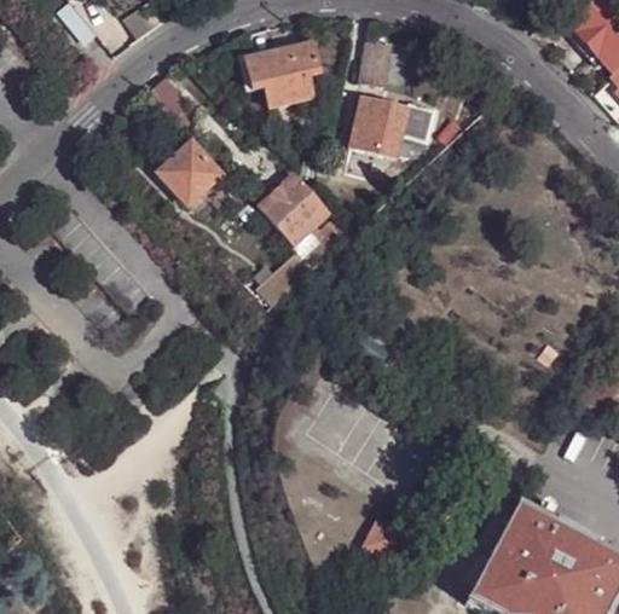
[(618,11),(608,0),(596,0),(577,18),(568,25),(601,63),(603,64),(618,48),(618,11)]
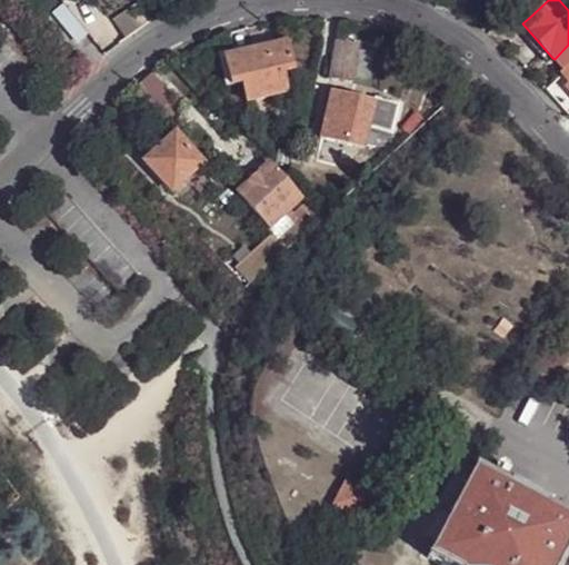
[(522,23),(530,17),(529,15),(516,27),(548,62),(552,58),(522,23)]
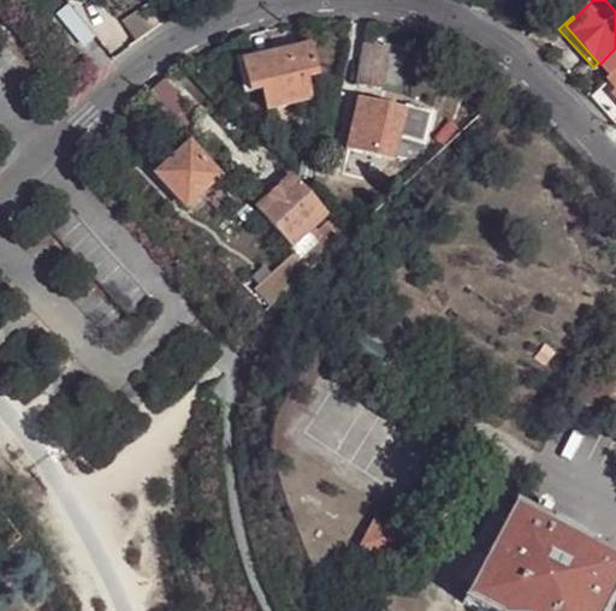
[(308,41),(243,58),(252,87),(261,85),(267,106),(309,95),(304,73),(315,71),(308,41)]
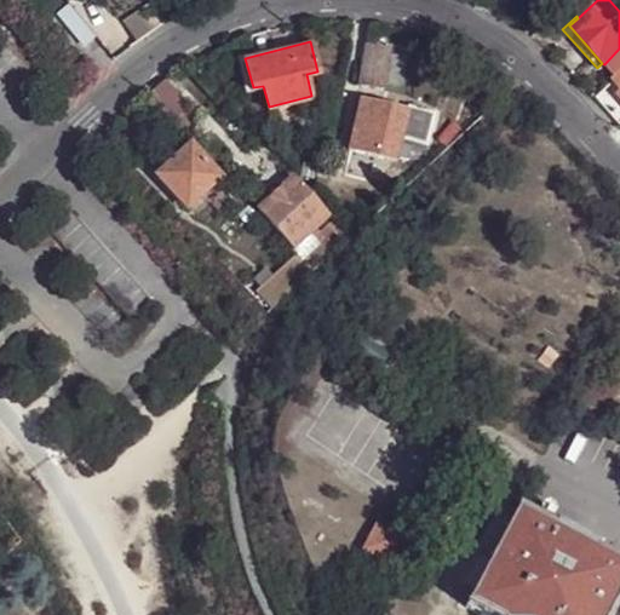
[(361,80),(382,84),(388,45),(366,41),(361,80)]
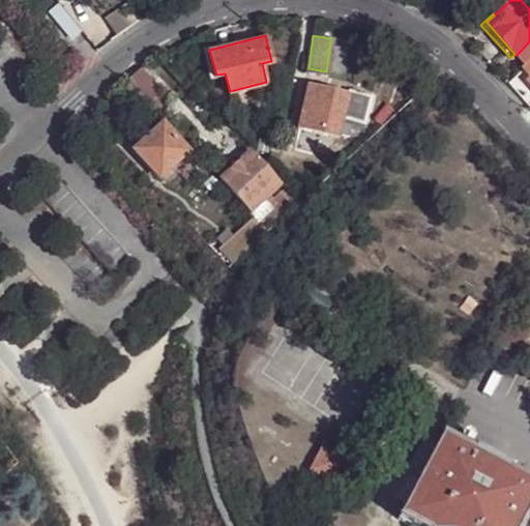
[(529,41),(517,55),(524,64),(529,58),(529,41)]
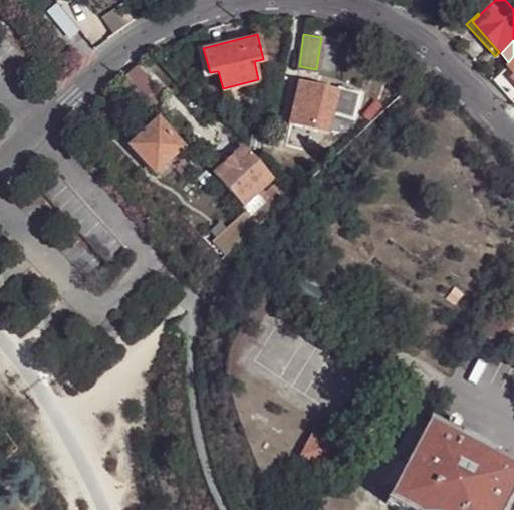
[(513,56),(508,62),(505,64),(513,72),(513,73),(510,77),(513,81),(513,56)]
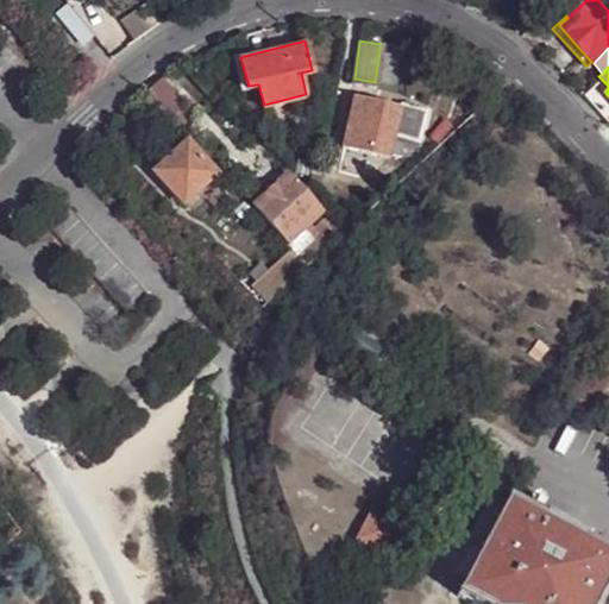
[(159,105),(179,124),(192,111),(174,92),(159,105)]
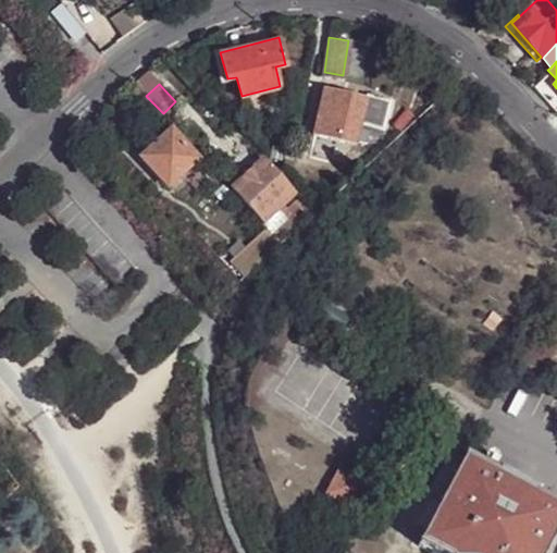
[(363,99),(362,99),(322,88),(313,130),(355,140),(356,136),(363,99)]
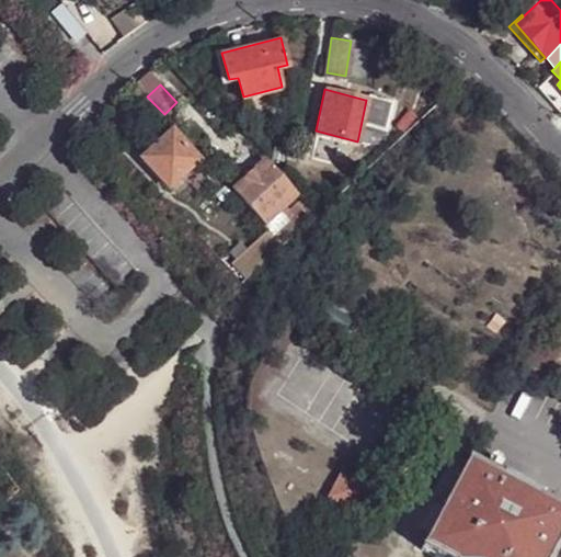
[(368,94),(365,100),(366,100),(358,137),(366,138),(369,125),(386,127),(392,100),(368,94)]
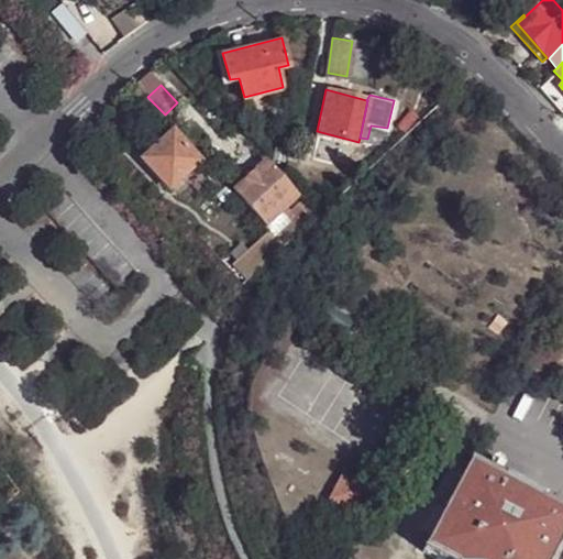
[(157,142),(143,156),(143,157),(169,186),(199,159),(173,129),(157,142)]
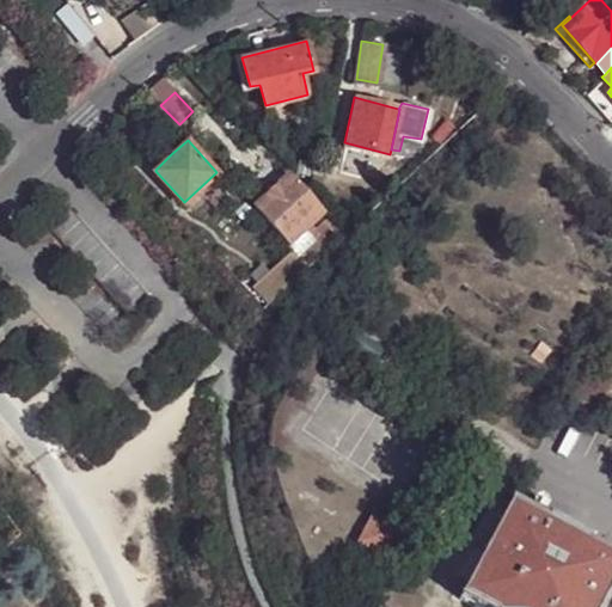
[(151,164),(155,170),(171,154),(166,149),(157,158),(151,164)]
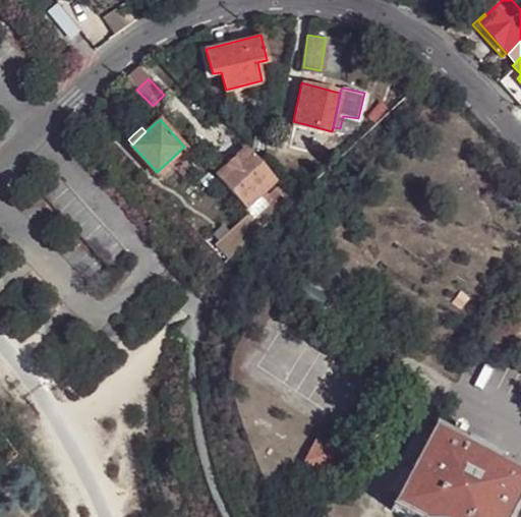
[(218,173),(246,204),(276,177),(247,146),(218,173)]
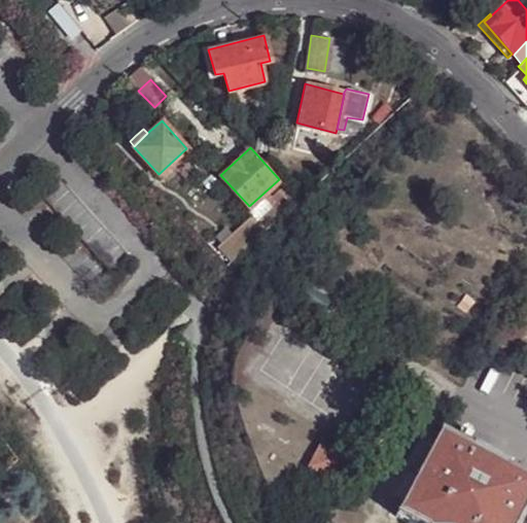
[(299,198),(291,189),(257,220),(259,223),(265,229),(299,198)]
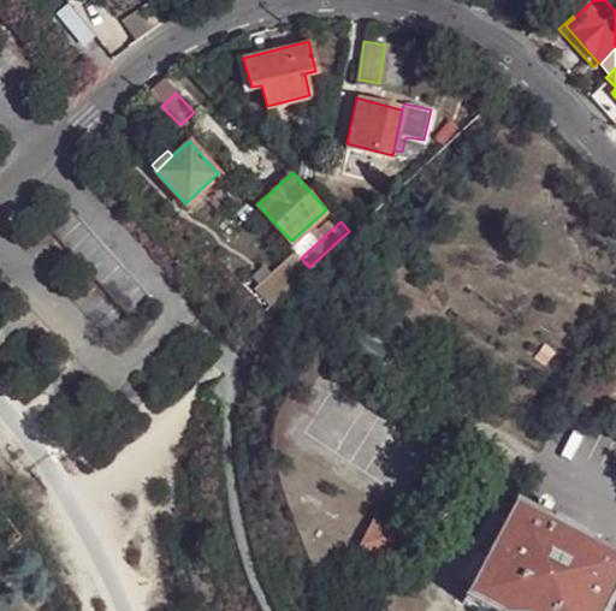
[(603,610),(615,586),(615,557),(592,545),(593,543),(550,520),(549,522),(514,503),(489,551),(487,553),(473,581),(472,582),(462,600),(483,610),(603,610)]
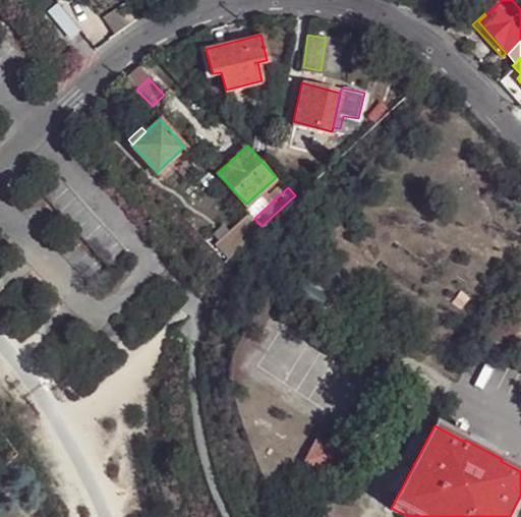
[(339,450),(315,438),(303,461),(326,473),(339,450)]
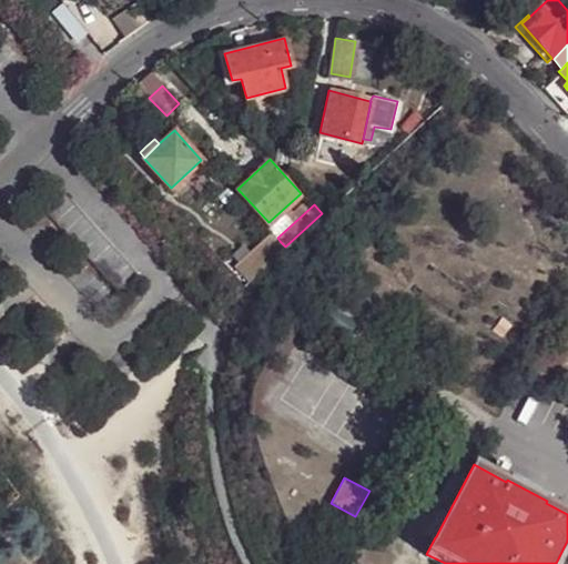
[(449,509),(449,511),(450,509),(449,507),(445,507),(443,504),(444,503),(443,500),(440,503),(443,507),(447,509),(449,509)]
